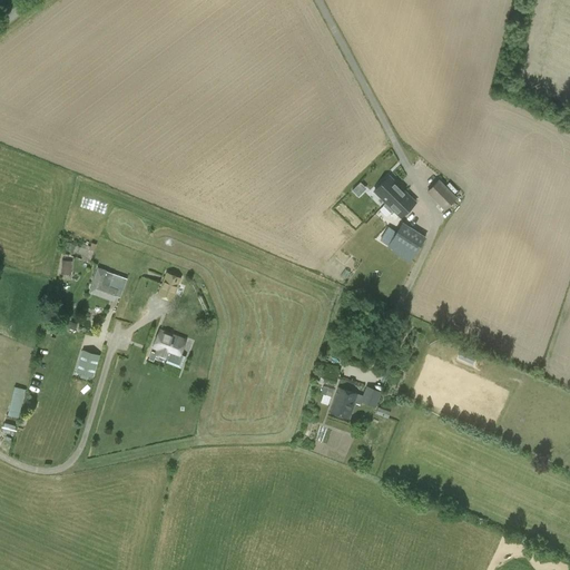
[(390,210),(392,208),(401,217),(415,202),(389,176),(374,190),(386,203),(384,204),(390,210)]
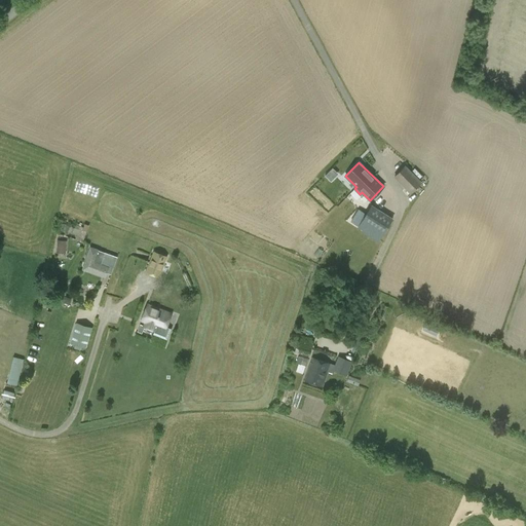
[(393,177),(410,194),(421,182),(406,166),(393,177)]
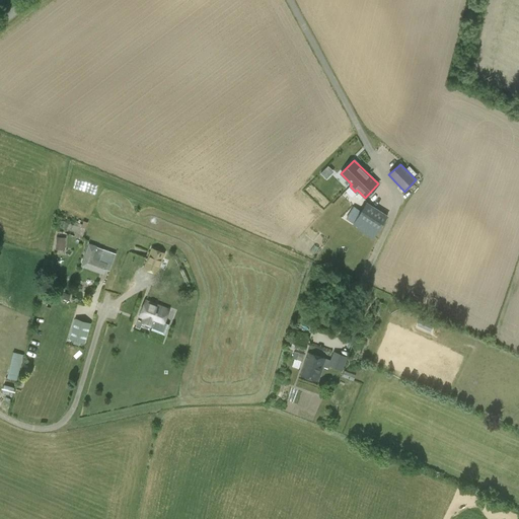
[(323,169),(320,172),(326,178),(328,175),(323,169)]
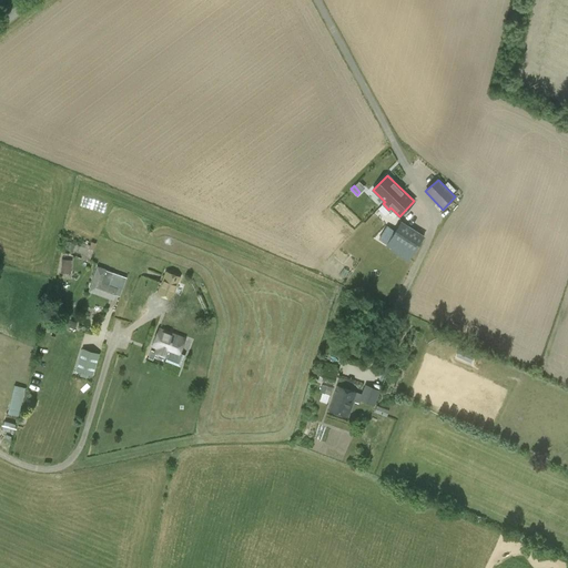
[(409,260),(424,236),(401,221),(386,245),(409,260)]
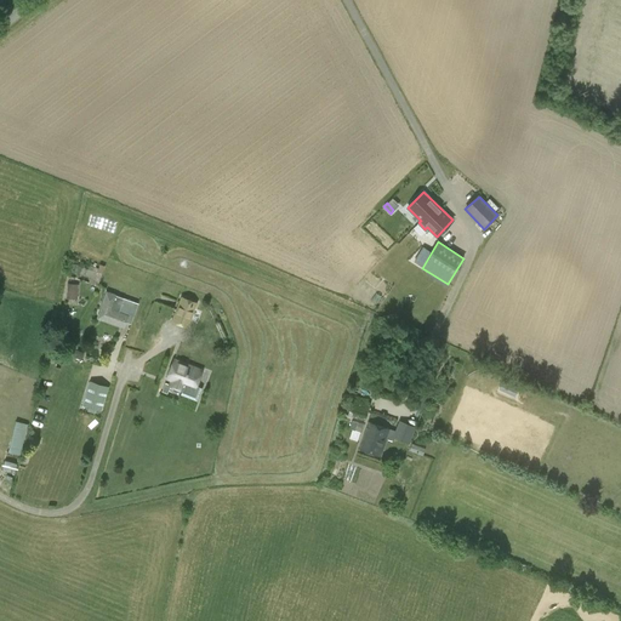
[(67,298),(78,298),(78,284),(67,284),(67,298)]
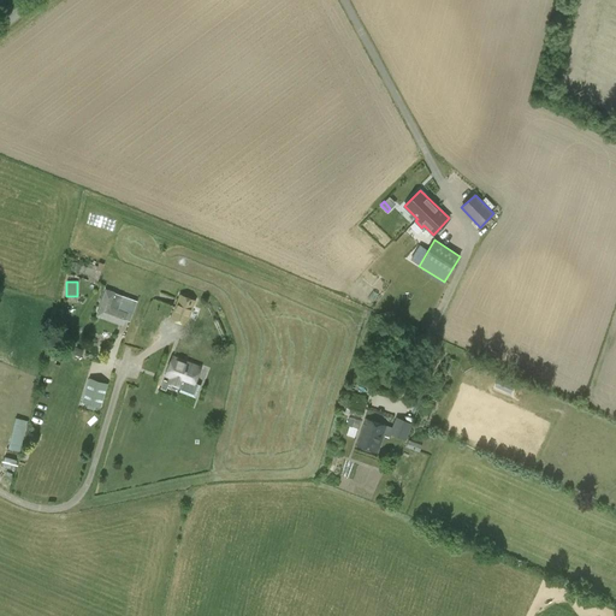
[(123,324),(124,319),(130,321),(132,313),(137,301),(116,294),(116,292),(106,289),(101,303),(98,315),(123,324)]
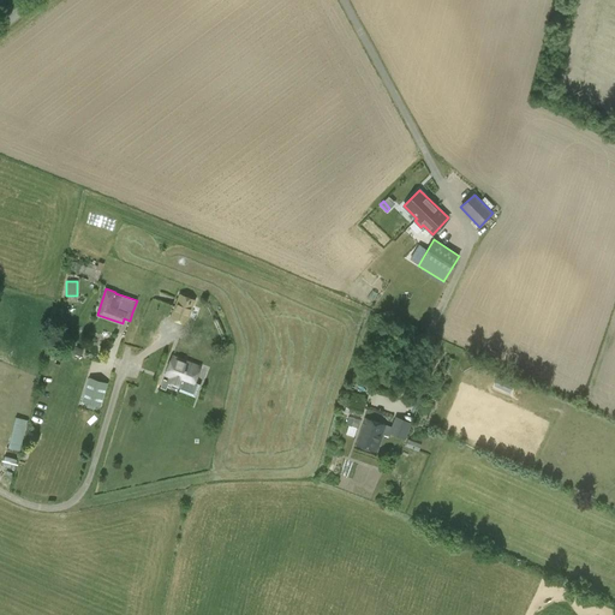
[(179,294),(169,317),(186,324),(196,300),(179,294)]
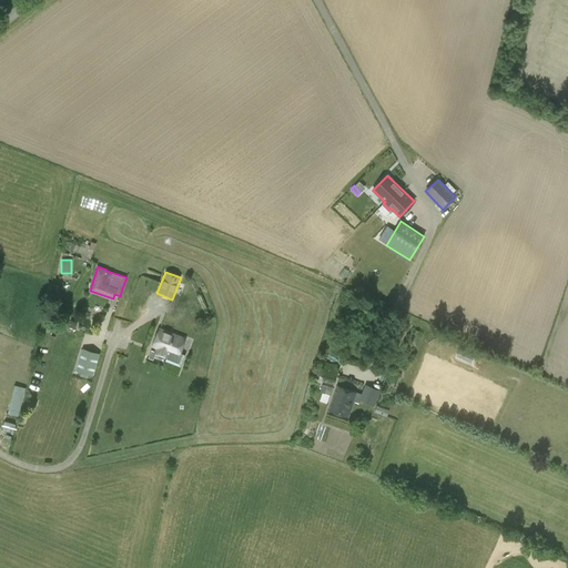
[(178,356),(184,338),(160,330),(153,346),(158,347),(155,352),(168,356),(169,353),(178,356)]
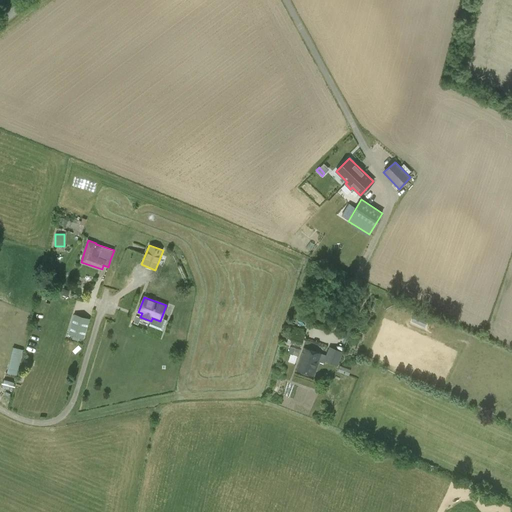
[(74,314),(68,334),(84,339),(90,319),(74,314)]
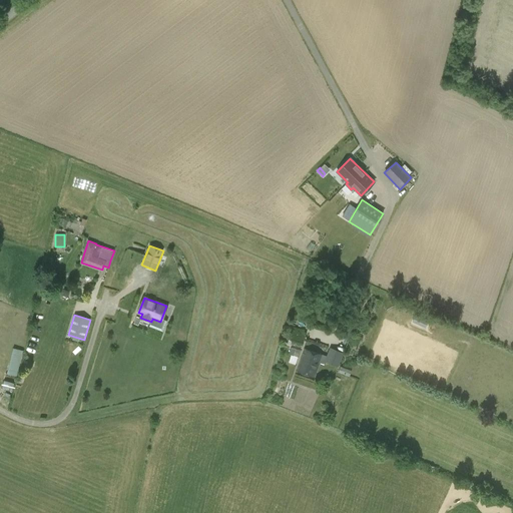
[(302,348),(306,333),(301,332),(302,329),(292,327),(287,344),(302,348)]
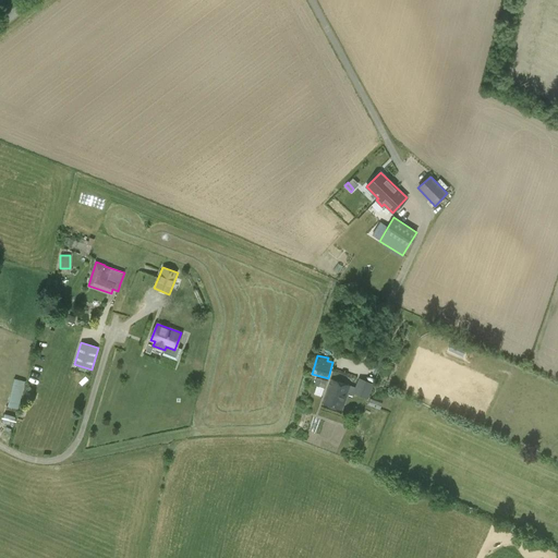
[(21,409),(26,380),(14,377),(9,407),(21,409)]
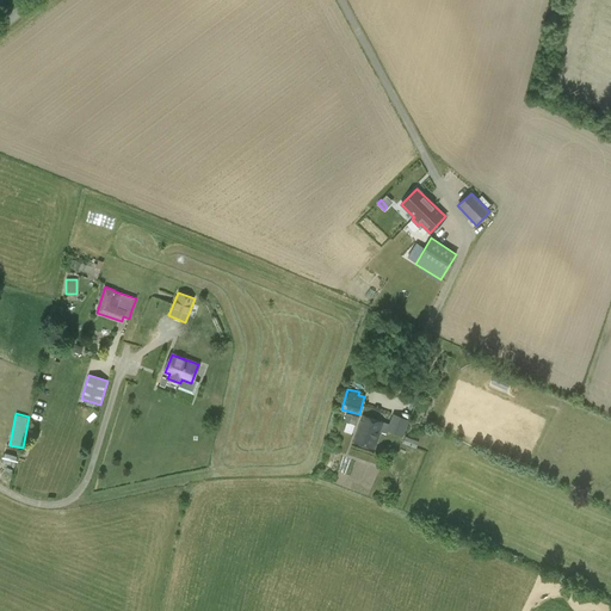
[(343,431),(351,434),(357,418),(346,413),(344,421),(346,423),(343,431)]
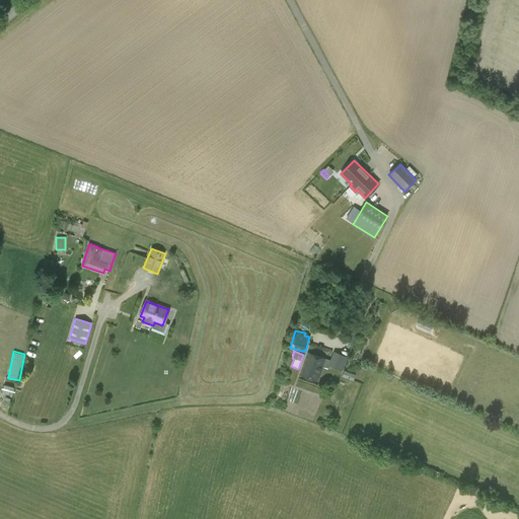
[(329,361),(325,360),(325,359),(308,353),(301,375),(318,381),(323,366),(328,368),(329,366),(342,370),(347,359),(332,353),(329,361)]
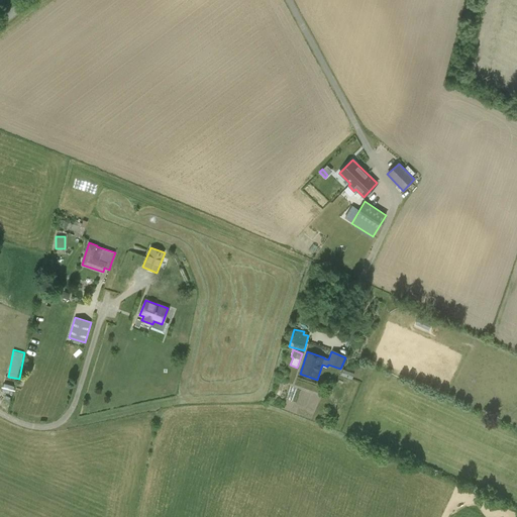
All buildings are outlined.
